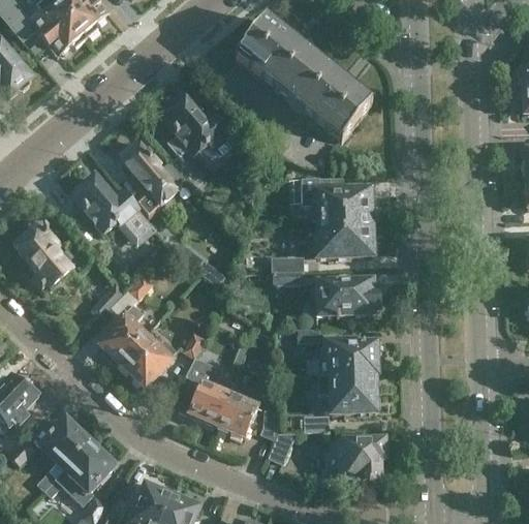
[(20,24),(29,35),(35,30),(41,39),(57,57),(83,34),(56,3),(53,0),(42,0),(35,6),(37,8),(20,24)]
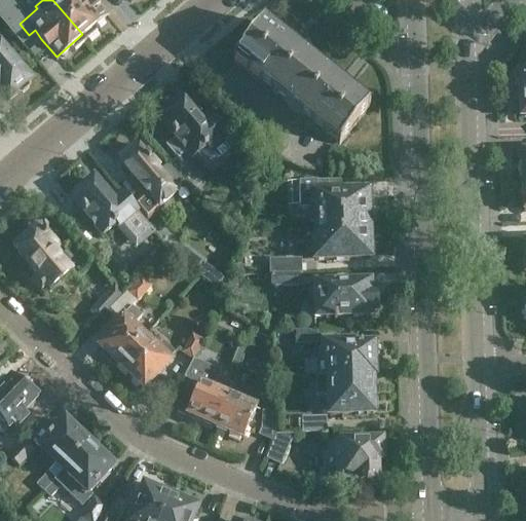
[(59,0),(55,3),(82,34),(108,12),(97,0),(59,0)]
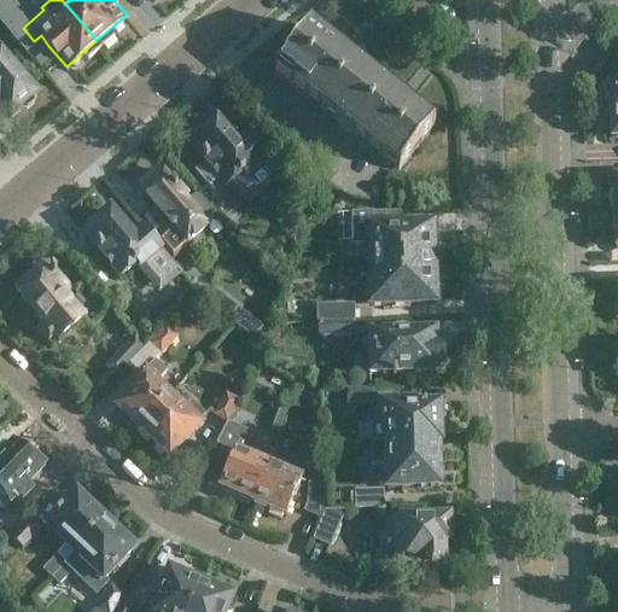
[(15,7),(0,19),(11,30),(24,19),(15,7)]
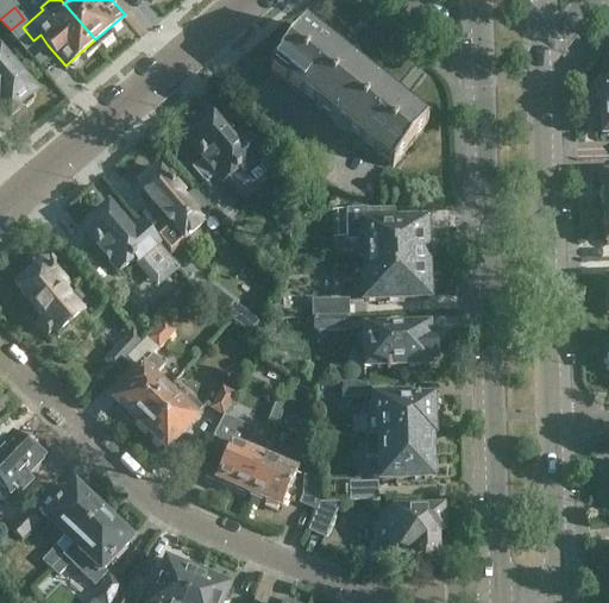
[(305,23),(270,66),(301,90),(336,48),(305,23)]
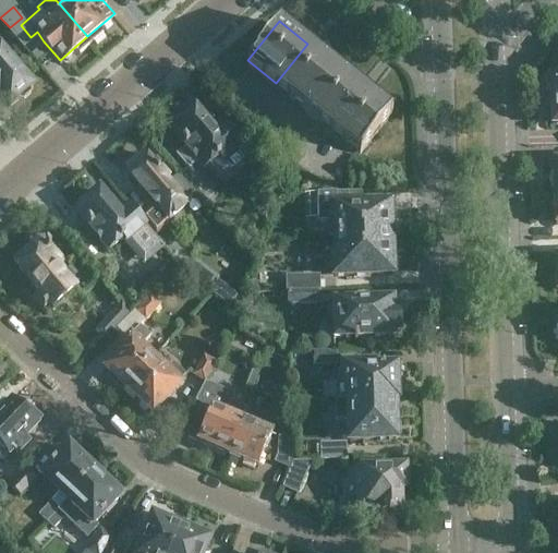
[(307,44),(276,83),(303,106),(335,67),(307,44)]
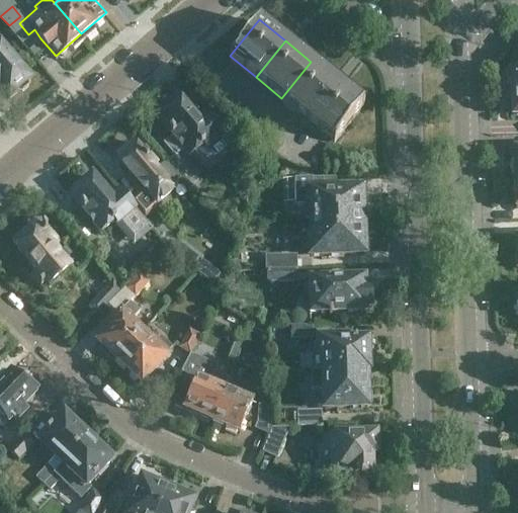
[(0,41),(0,85),(8,96),(30,77),(0,41)]
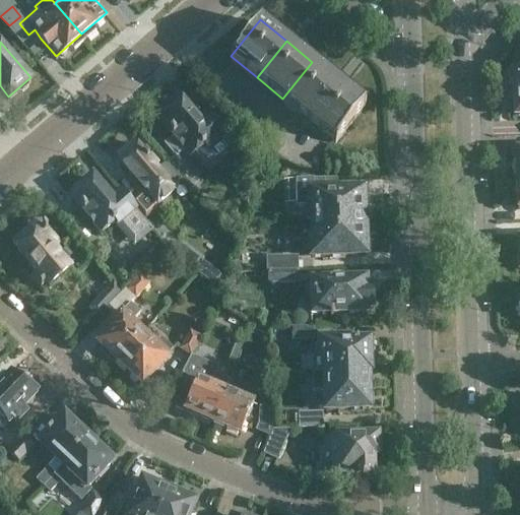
[(312,62),(282,99),(308,119),(338,82),(312,62)]
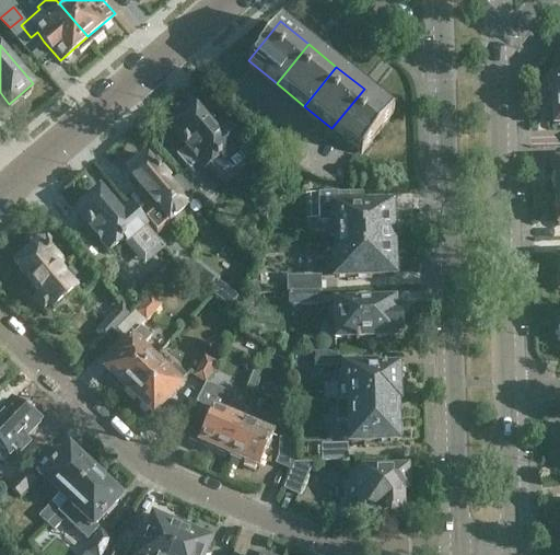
[(551,73),(547,78),(547,87),(552,90),(553,122),(559,122),(559,72),(559,73),(551,73)]
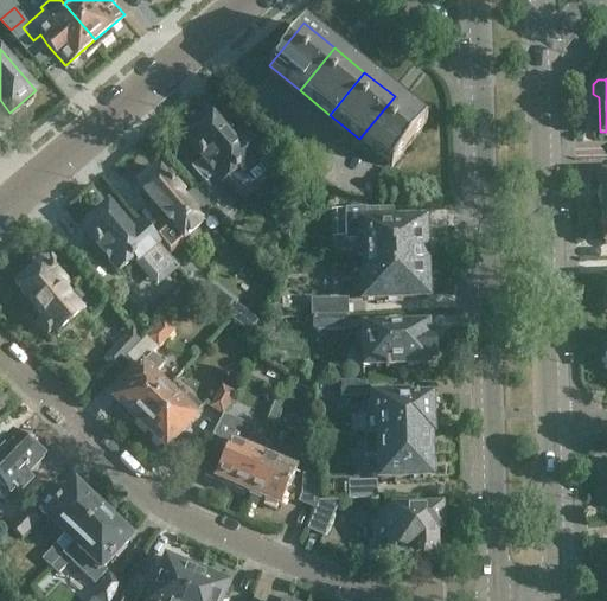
[(395,96),(359,139),(391,164),(426,121),(400,100),(395,96)]
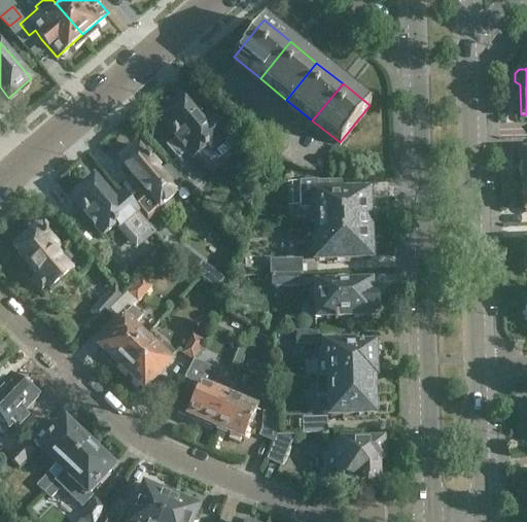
[(171,132),(174,135),(166,142),(177,155),(186,148),(192,155),(202,147),(204,148),(206,146),(208,147),(220,162),(238,146),(211,113),(202,122),(183,101),(162,119),(172,131),(171,132)]
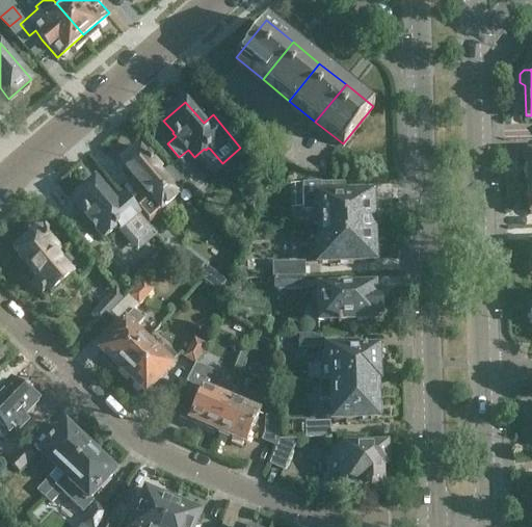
[(136,143),(120,158),(161,206),(178,191),(151,160),(152,160),(145,153),(144,154),(136,143)]
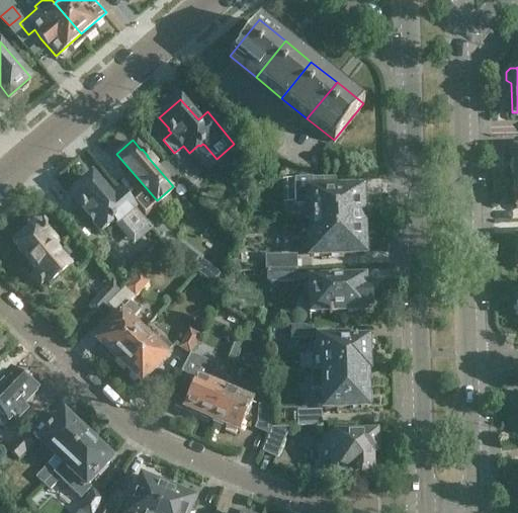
[(91,174),(70,192),(80,203),(79,204),(84,210),(85,209),(100,228),(110,220),(111,221),(114,218),(116,221),(120,217),(134,233),(148,221),(119,186),(109,195),(91,174)]
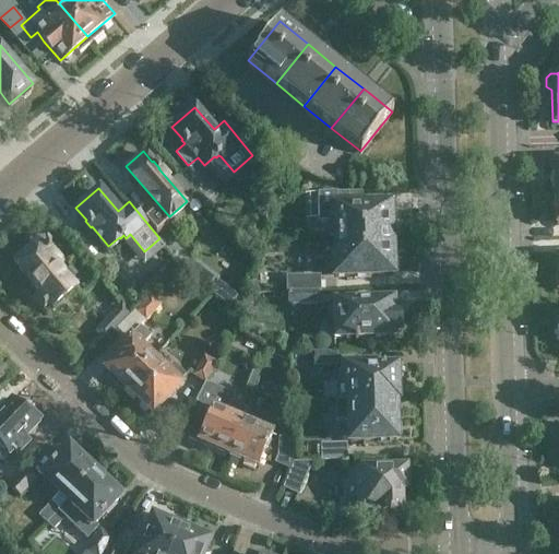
[(336,233),(337,235),(391,233),(390,201),(347,203),(346,189),(318,190),(318,217),(332,216),(332,219),(339,219),(340,233),(336,233)]
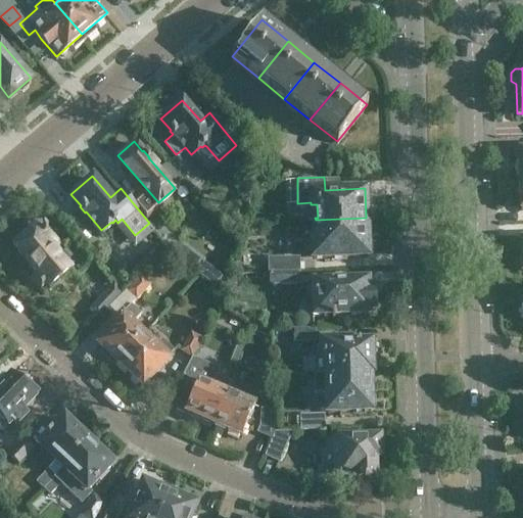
[(366,218),(316,220),(316,234),(312,234),(313,255),(368,252),(366,218)]
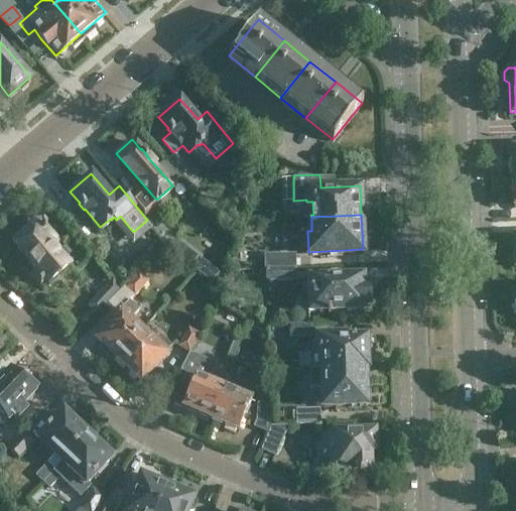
[(38,218),(13,240),(36,268),(32,272),(39,281),(44,277),(48,281),(68,264),(45,238),(51,233),(38,218)]
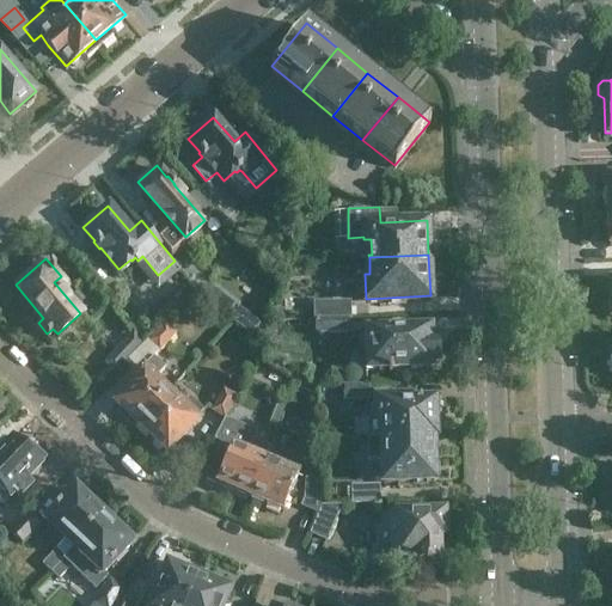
[(178,281),(166,292),(177,304),(188,292),(178,281)]
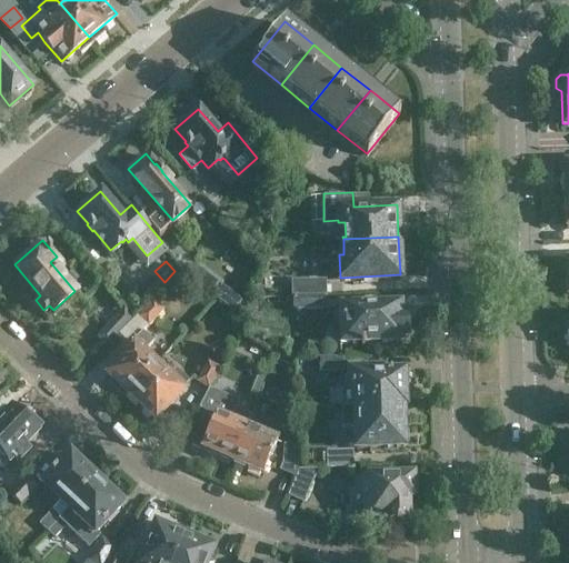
[(239,293),(218,277),(209,289),(231,307),(239,293)]
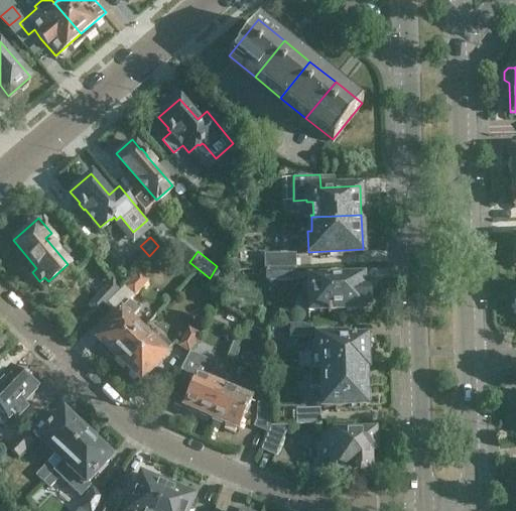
[(263,252),(264,265),(295,264),(294,251),(263,252)]
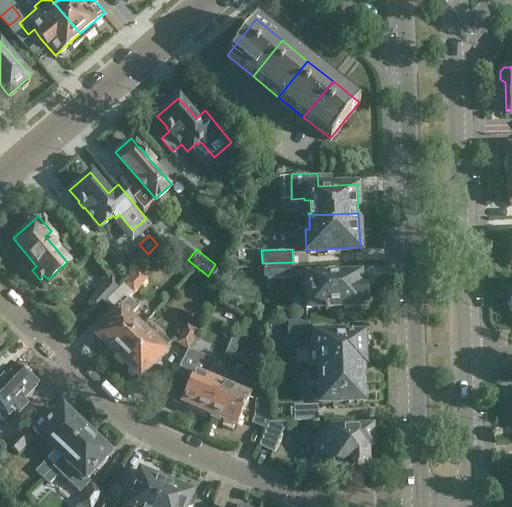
[(293,262),(262,263),(262,277),(292,276),(292,264),(293,264),(293,262)]
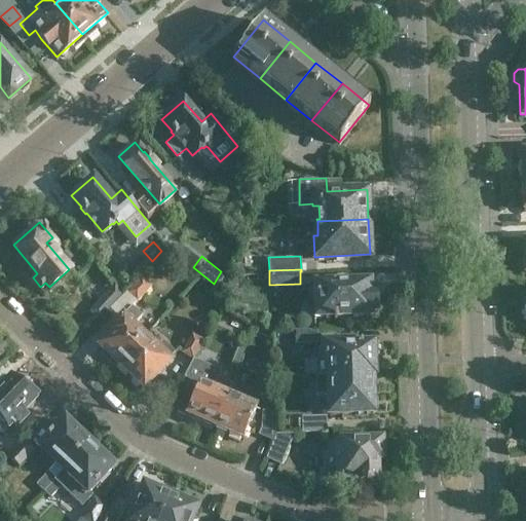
[(142,273),(126,289),(138,299),(152,284),(142,273)]
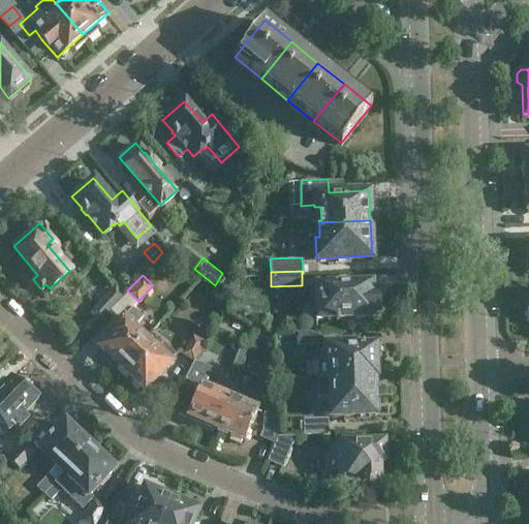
[(317,284),(307,284),(308,299),(313,299),(314,316),(325,316),(325,318),(347,317),(347,315),(372,314),(370,281),(359,281),(359,280),(349,280),(349,281),(317,283),(317,284)]
